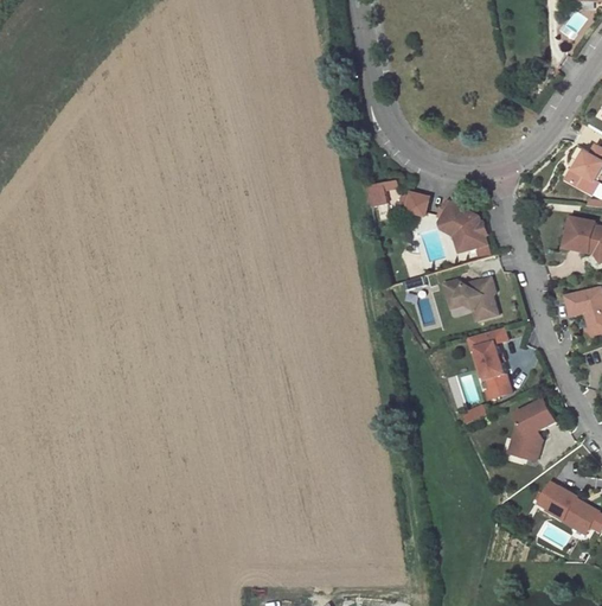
[(572,11),(557,30),(572,42),(588,23),(572,11)]
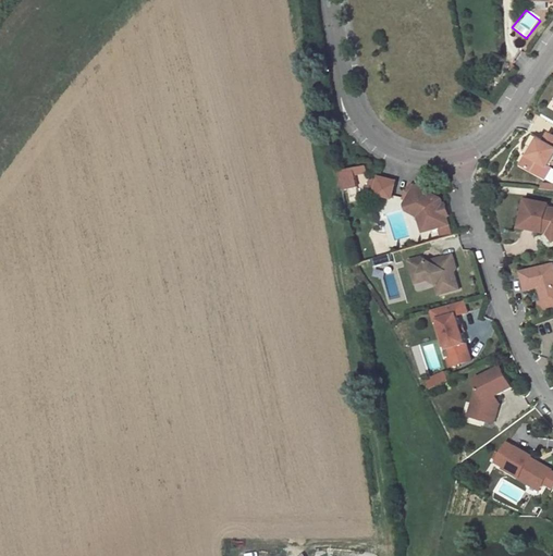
[(549,160),(552,153),(552,137),(545,133),(541,140),(538,138),(528,156),(525,153),(519,164),(542,178),(549,168),(545,165),(549,160)]
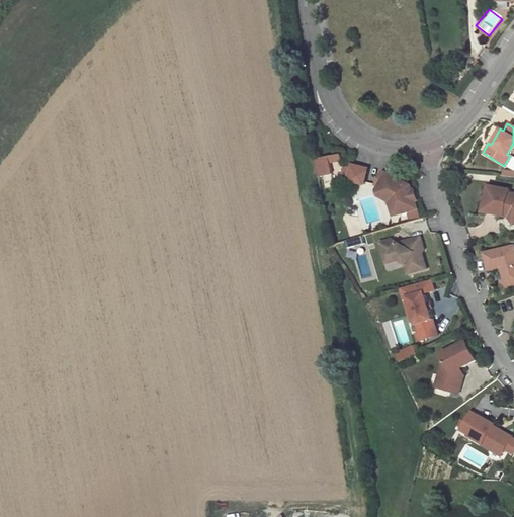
[(491,145),(500,128),(497,127),(488,143),(491,145)]
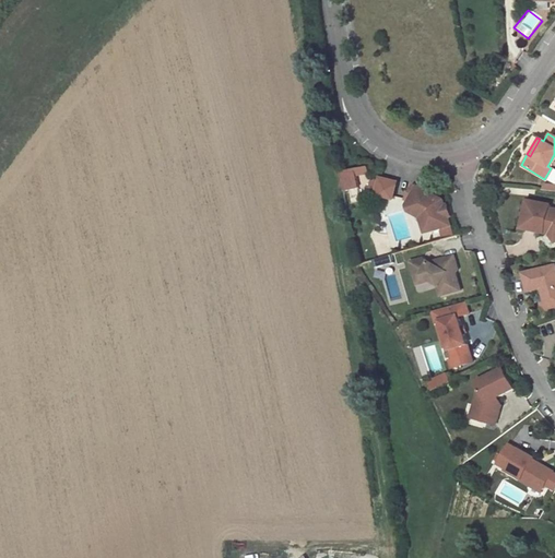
[(356,187),(354,175),(367,173),(366,166),(338,171),(341,189),(356,187)]
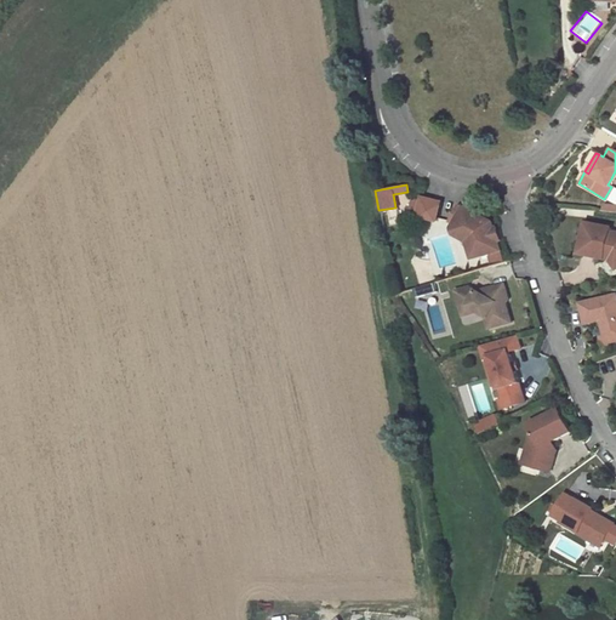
[(434,221),(438,202),(420,197),(418,200),(415,215),(434,221)]
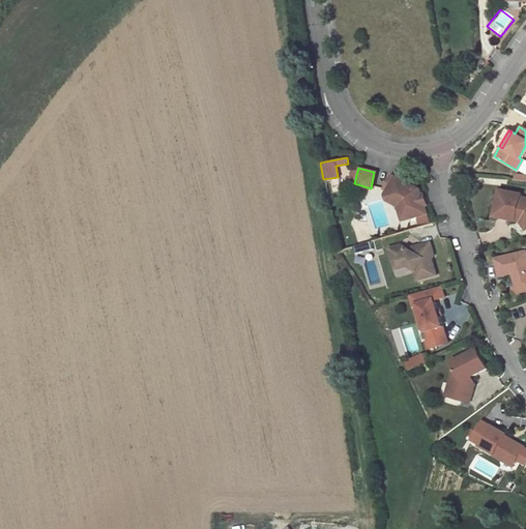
[(354,183),(357,171),(350,169),(347,182),(354,183)]
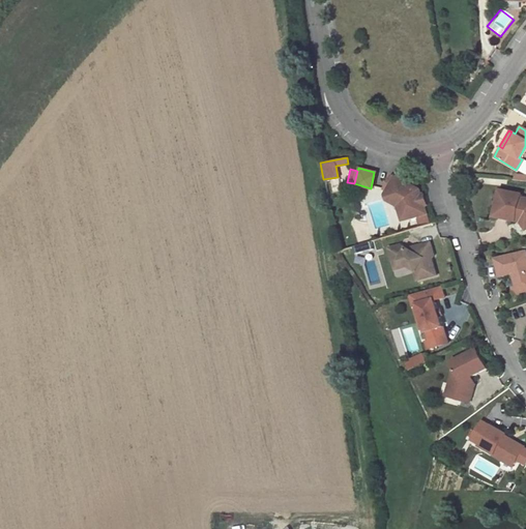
[(525,175),(514,173),(513,180),(525,182),(525,178),(525,175)]
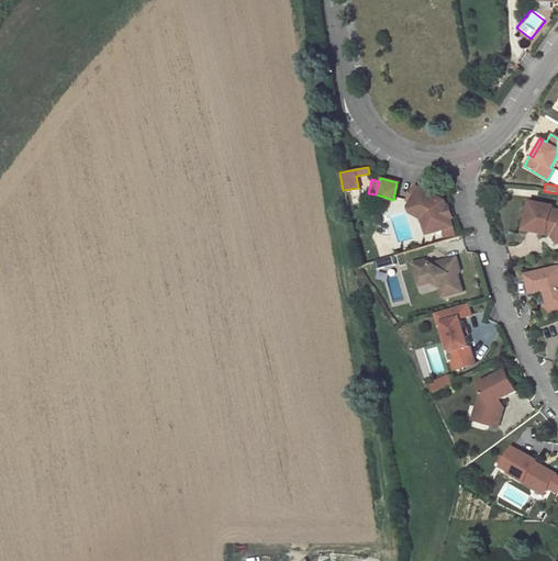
[(413,201),(415,197),(414,193),(417,188),(412,186),(404,199),(410,202),(413,201)]
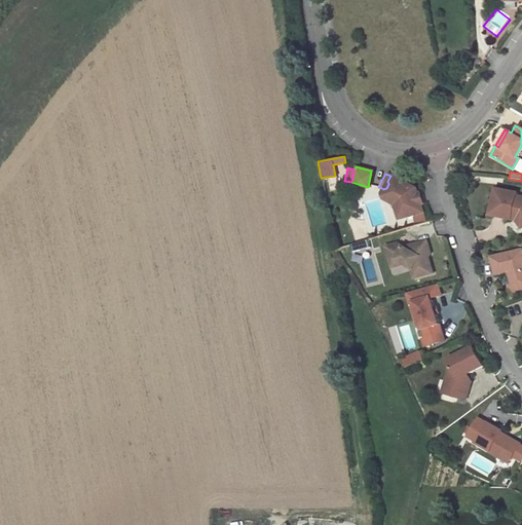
[(416,202),(414,195),(416,192),(414,187),(392,175),(390,176),(387,181),(388,184),(386,188),(383,189),(381,193),(382,198),(392,203),(392,202),(395,203),(396,207),(395,207),(398,219),(412,215),(415,224),(423,222),(420,212),(422,212),(419,203),(419,201),(416,202)]
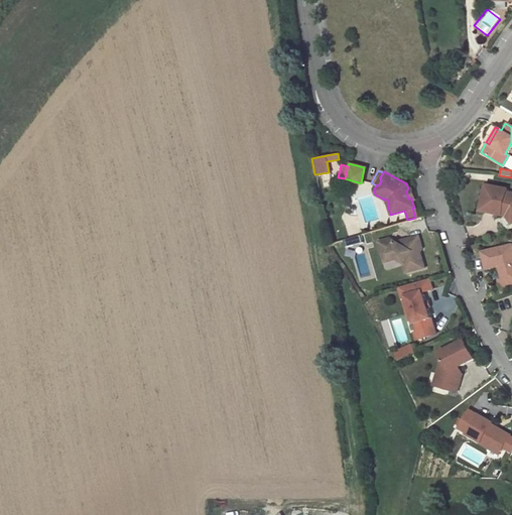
[(511,192),(504,190),(504,187),(484,184),(479,210),(499,214),(500,211),(503,211),(503,215),(509,224),(511,221),(511,192)]
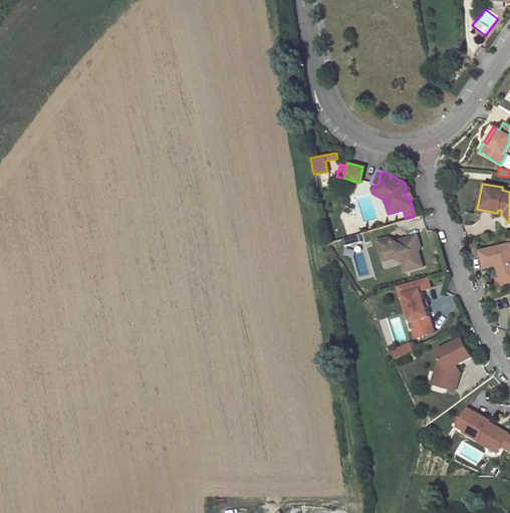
[(416,249),(418,247),(415,234),(400,239),(398,243),(393,240),(387,237),(375,240),(377,248),(386,253),(387,259),(394,257),(402,262),(401,263),(403,270),(421,266),(416,249)]
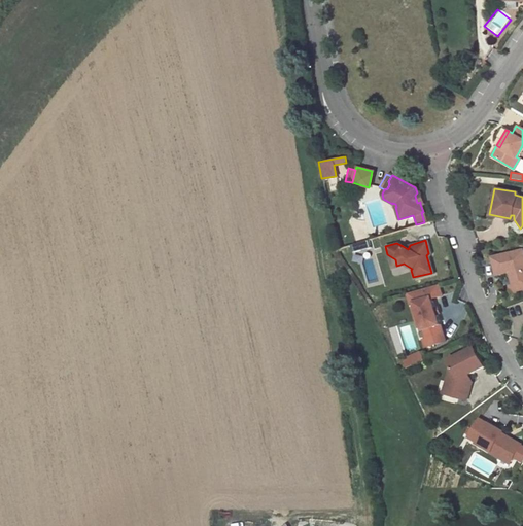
[(352,251),(368,248),(365,242),(351,245),(352,251)]
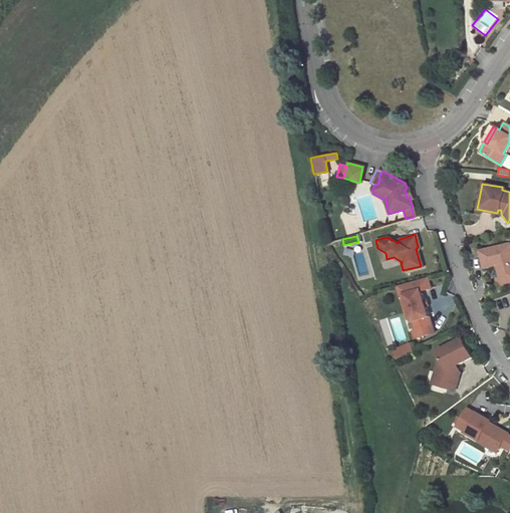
[(509,262),(509,254),(507,243),(478,251),(483,267),(496,264),(497,267),(495,267),(500,283),(509,280),(509,268),(508,263),(509,262)]
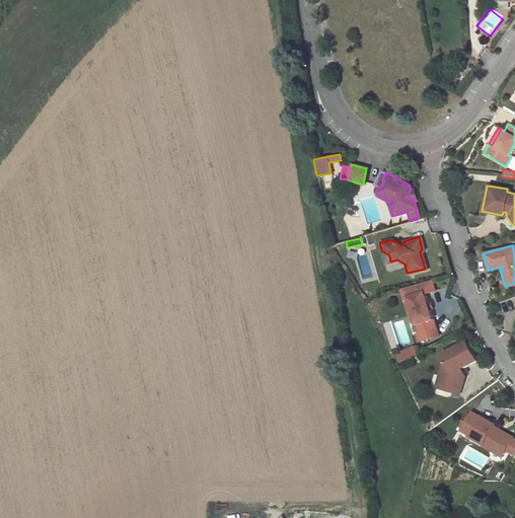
[(390,262),(389,255),(381,250),(384,263),(390,262)]
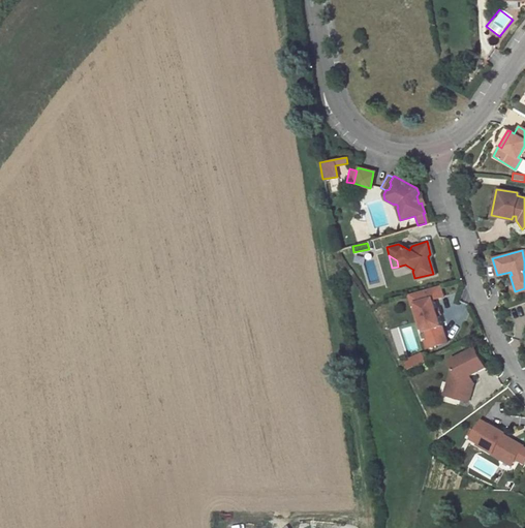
[(440,296),(437,285),(407,294),(410,305),(414,304),(415,307),(421,327),(425,338),(422,339),(424,347),(443,341),(435,314),(434,309),(431,299),(440,296)]
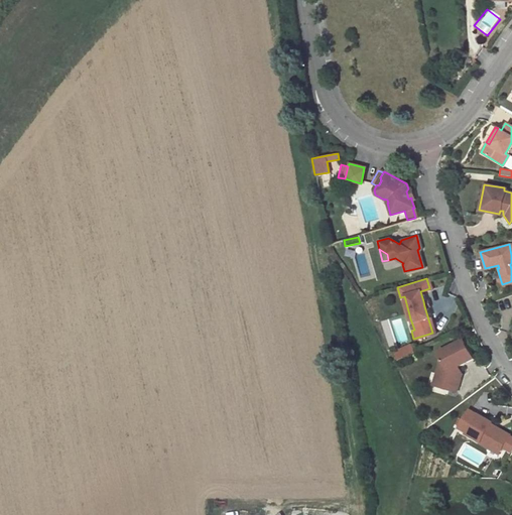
[(410,318),(405,299),(401,300),(407,319),(410,318)]
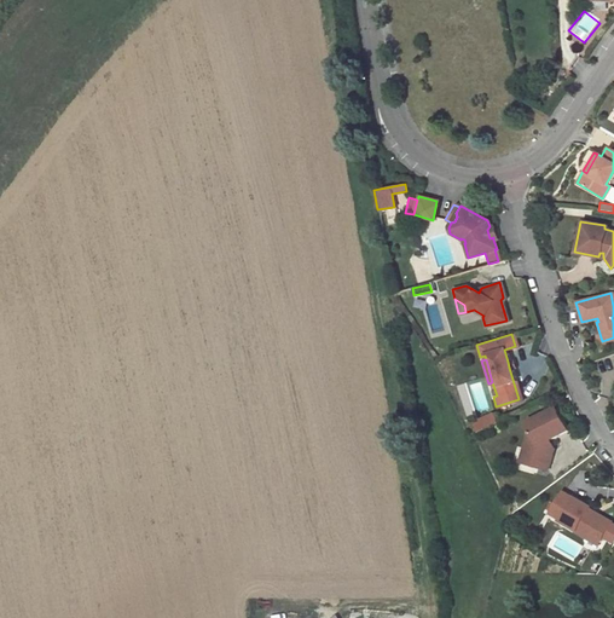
[(546,440),(566,429),(554,408),(526,422),(528,428),(531,433),(526,435),(522,448),(525,449),(521,462),(544,469),(549,455),(545,454),(548,449),(544,442),(546,440)]
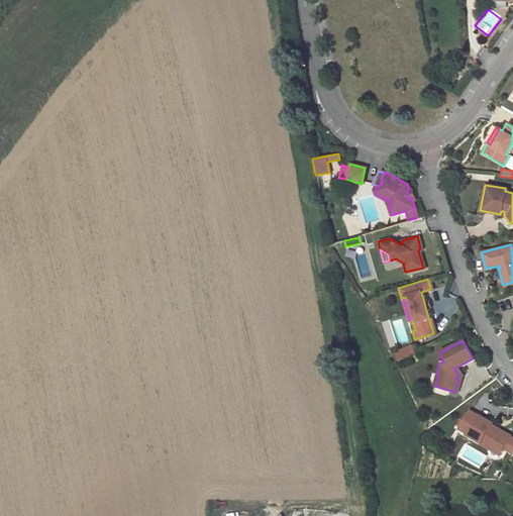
[(397,363),(414,354),(409,344),(392,353),(397,363)]
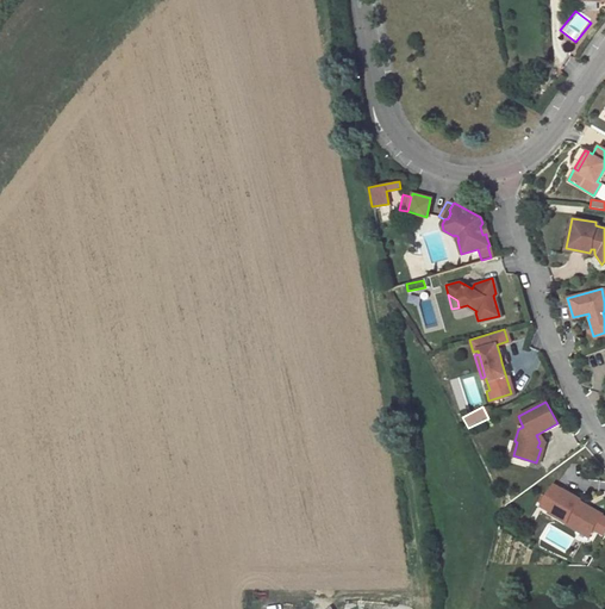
[(600,514),(586,505),(584,507),(578,503),(579,501),(580,499),(562,489),(562,490),(552,484),(540,505),(552,513),(550,513),(567,523),(566,524),(575,529),(578,524),(590,532),(592,528),(599,515),(600,514)]
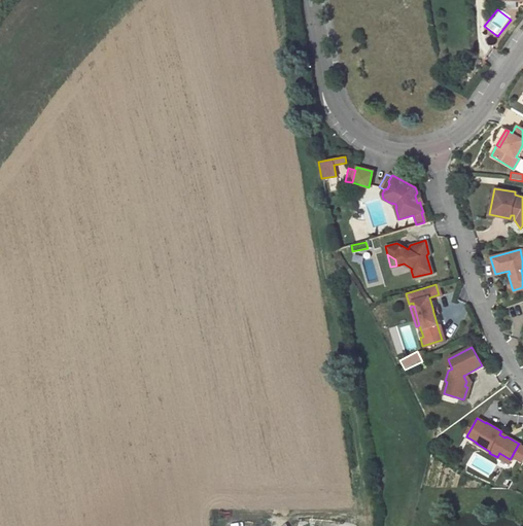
[(521,461),(522,456),(522,447),(518,445),(512,456),(521,461)]
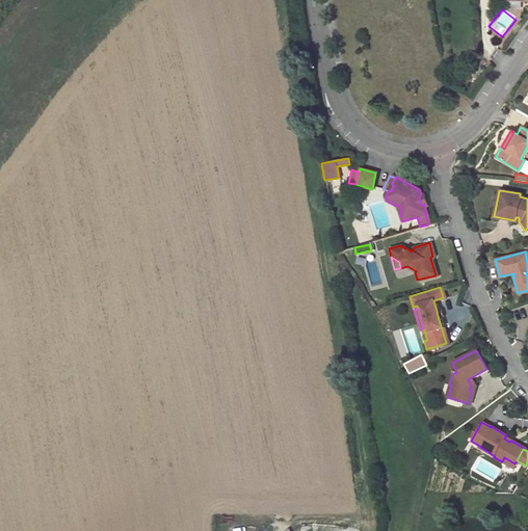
[(515,463),(504,457),(502,461),(512,468),(515,463)]
